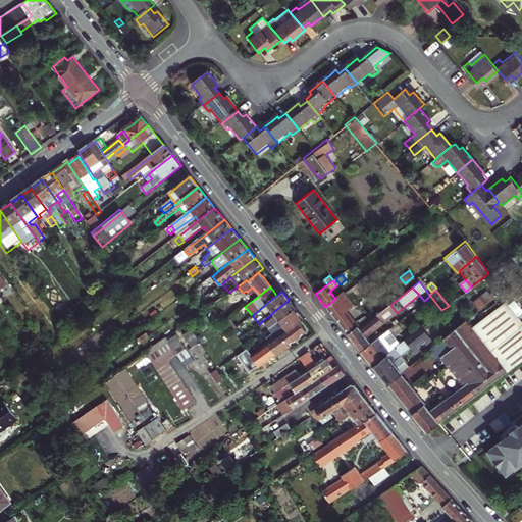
[(335,299),(325,307),(348,334),(358,326),(346,311),(354,305),(344,293),(335,299)]
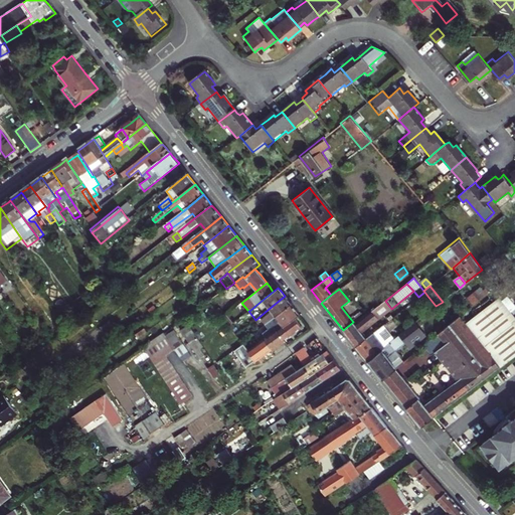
[(261,319),(264,324),(268,322),(268,323),(275,317),(291,304),(288,300),(285,296),(269,309),(271,312),(261,319)]
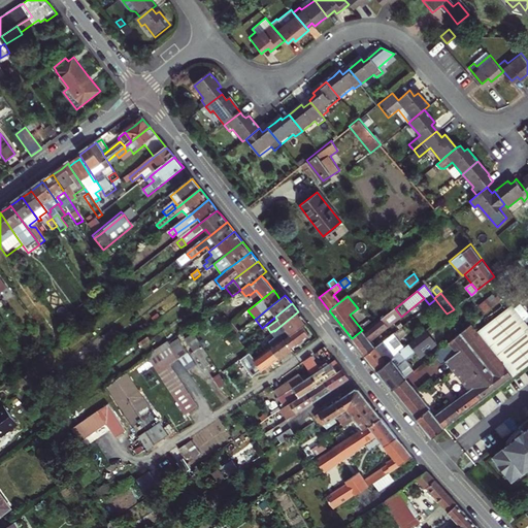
[(399,397),(432,438),(527,364),(527,322),(514,303),(481,328),(484,332),(480,334),(471,323),(430,358),(433,361),(449,349),(451,352),(455,348),(458,352),(448,359),(469,390),(450,405),(438,414),(435,417),(413,387),(399,397)]
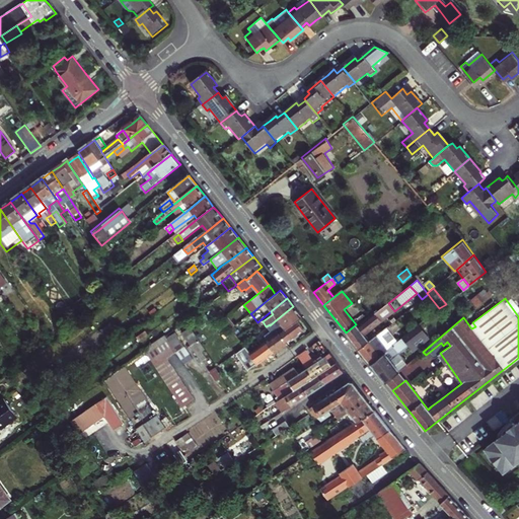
[(425,303),(434,313),(439,308),(437,306),(431,298),(425,303)]
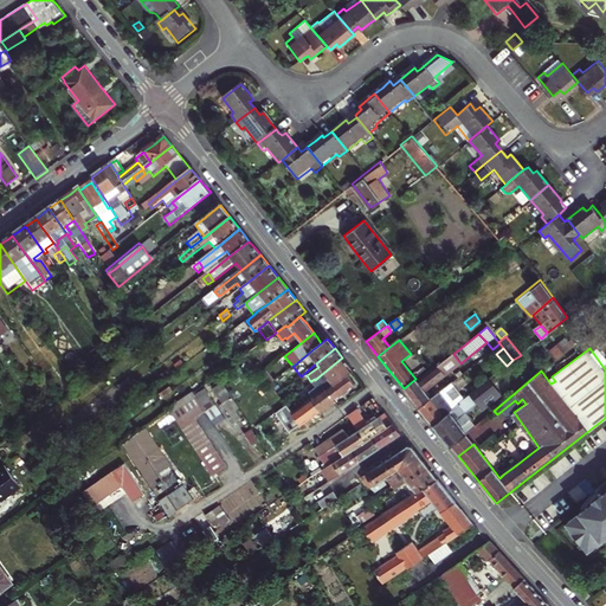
[(461,363),(453,354),(418,381),(406,391),(412,399),(419,407),(431,398),(425,391),(461,363)]
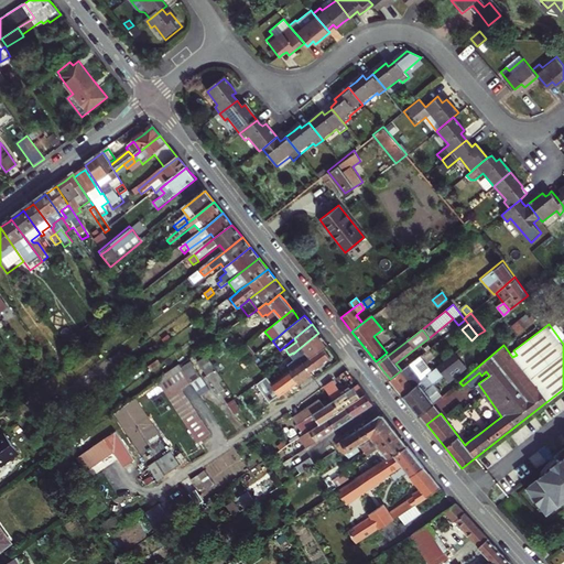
[(288,367),(291,371),(302,364),(323,348),(328,345),(323,338),(318,333),(301,347),(293,354),(293,353),(289,355),(294,361),(288,367)]
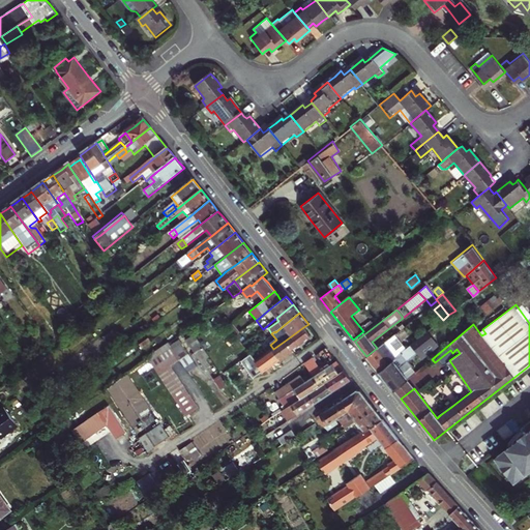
[(227,328),(234,337),(240,332),(233,324),(227,328)]
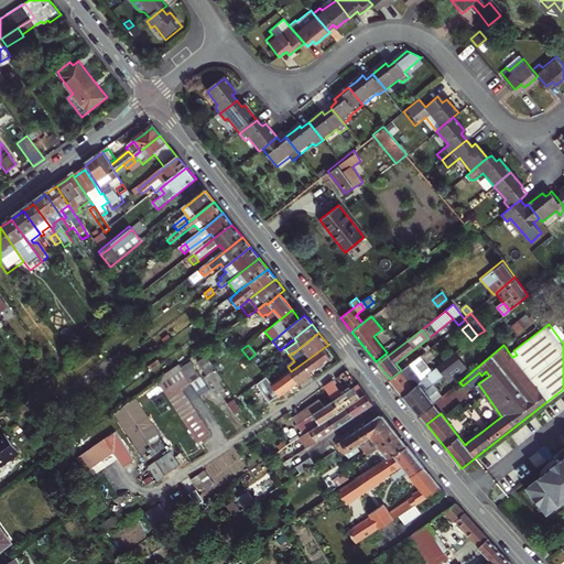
[(323,348),(302,364),(310,373),(331,358),(323,348)]
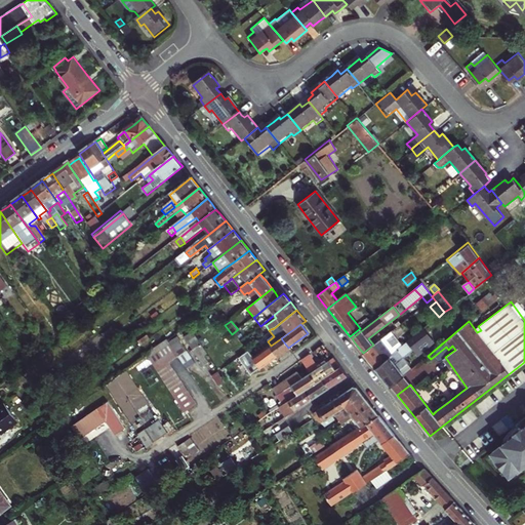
[(113,328),(105,334),(109,340),(117,334),(113,328)]
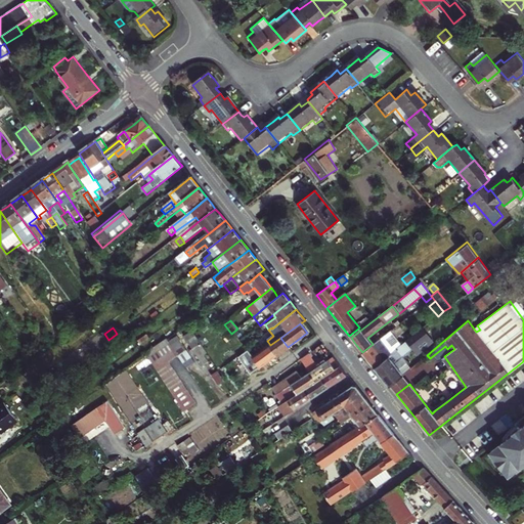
[(359,328),(349,336),(350,338),(351,338),(361,330),(360,330),(359,328)]
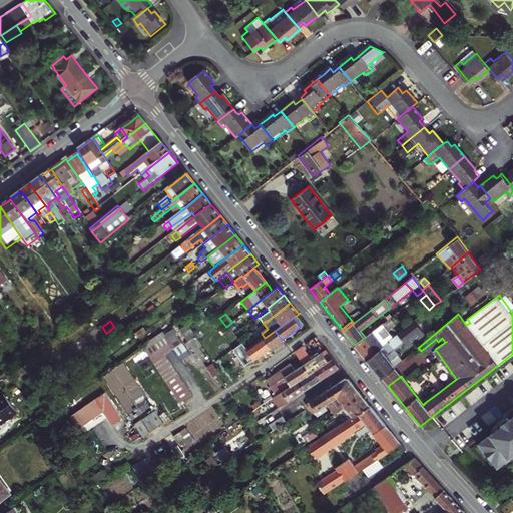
[(395,367),(403,361),(395,350),(405,342),(411,349),(426,336),(414,322),(394,338),(392,340),(384,346),(366,361),(381,379),(382,378),(395,367)]
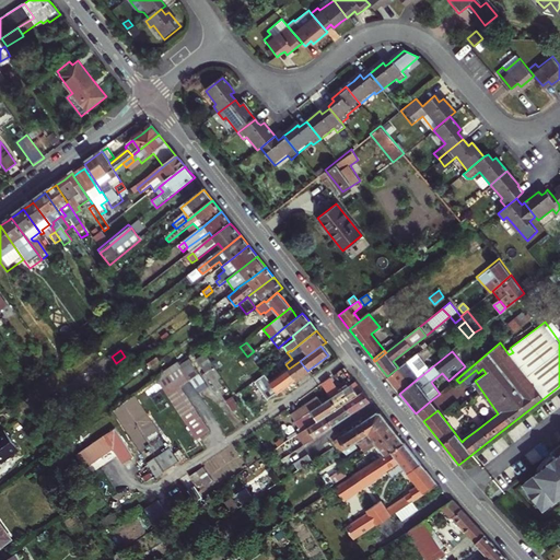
[(428,371),(430,369),(417,353),(406,362),(419,377),(428,371)]
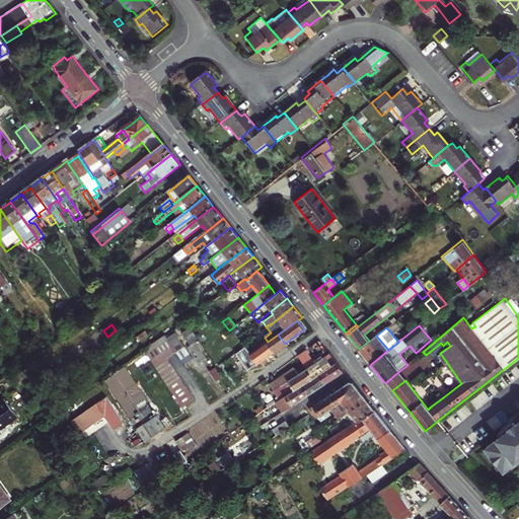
[(188,328),(180,334),(194,352),(193,353),(194,356),(196,355),(201,362),(206,359),(202,352),(203,351),(188,328)]
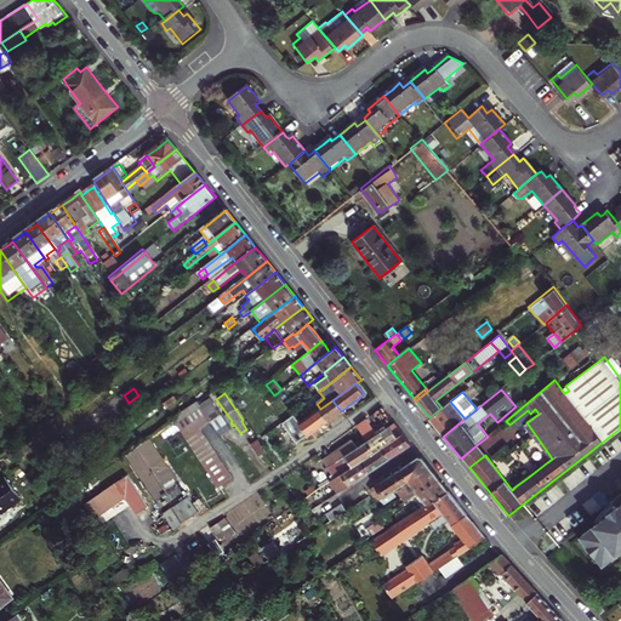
[(208,422),(217,436),(227,428),(206,398),(197,404),(208,422)]
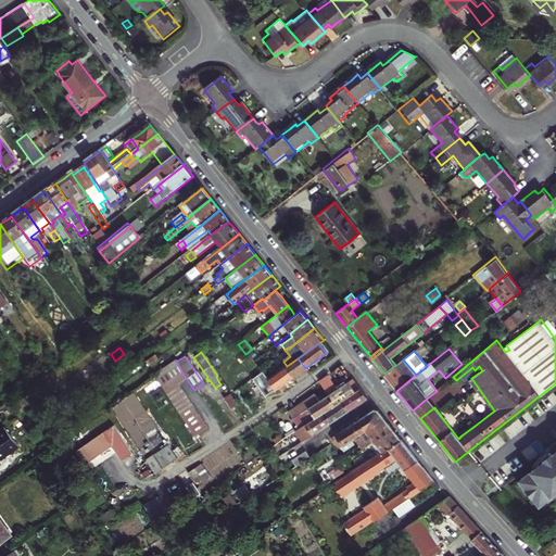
[(101,363),(105,368),(112,364),(108,358),(101,363)]
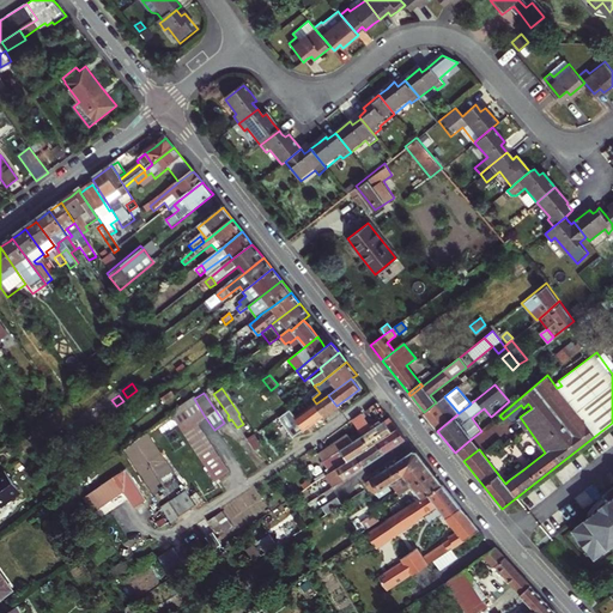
[(316,404),(295,420),(301,426),(303,431),(313,424),(314,426),(328,416),(327,413),(337,406),(328,395),(316,404)]
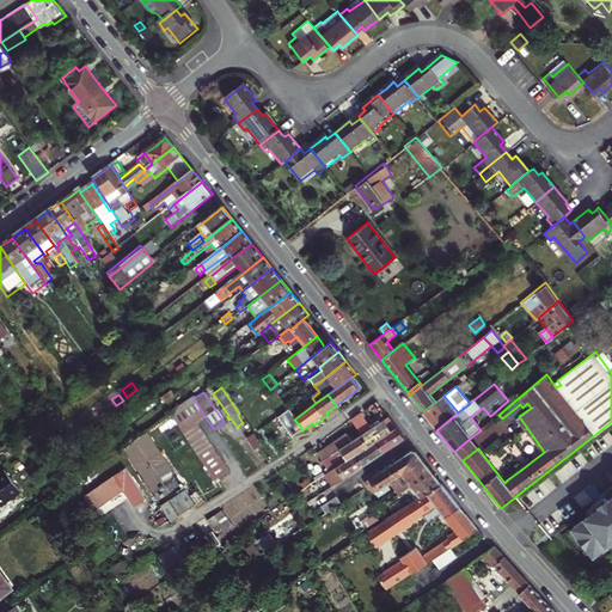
[(435,402),(423,411),(436,430),(458,412),(444,396),(442,396),(435,402)]
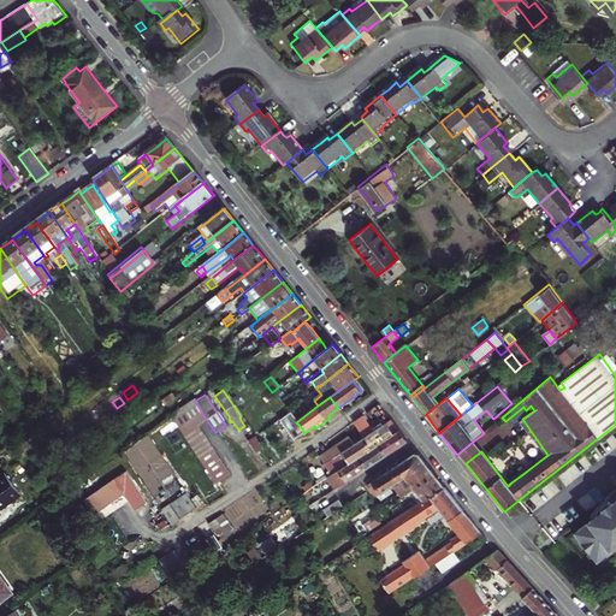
[(195,401),(171,419),(214,485),(232,474),(199,422),(206,419),(195,401)]
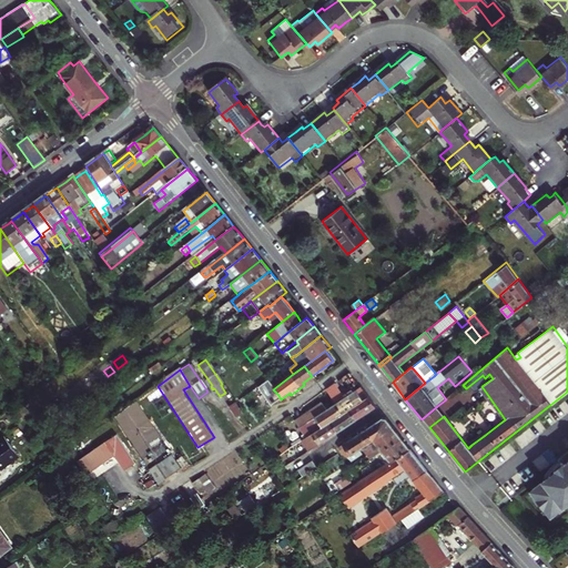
[(281,399),(279,395),(273,389),(267,382),(252,393),(265,411),(281,399)]
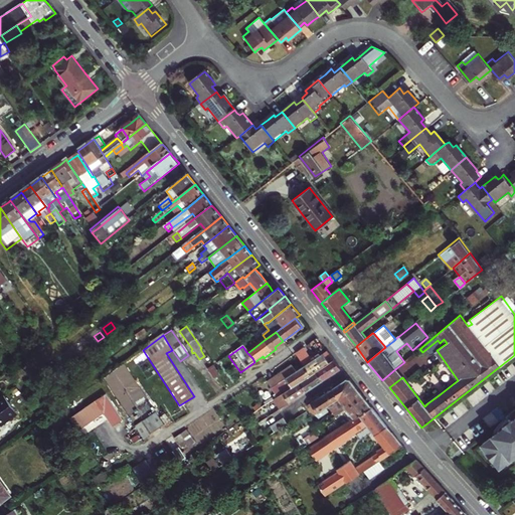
[(305,365),(304,366),(310,374),(317,370),(334,358),(327,350),(313,360),(305,349),(297,355),(305,365)]
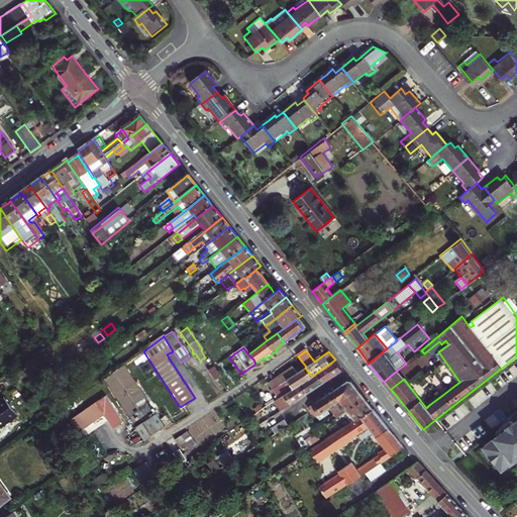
[(318,372),(325,382),(342,370),(335,359),(318,372)]
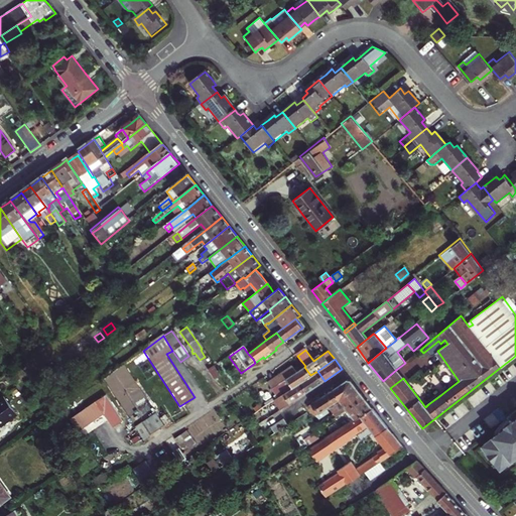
[(310,375),(304,367),(302,369),(297,372),(292,364),(268,381),(278,397),(283,394),(289,389),(301,382),(310,375)]
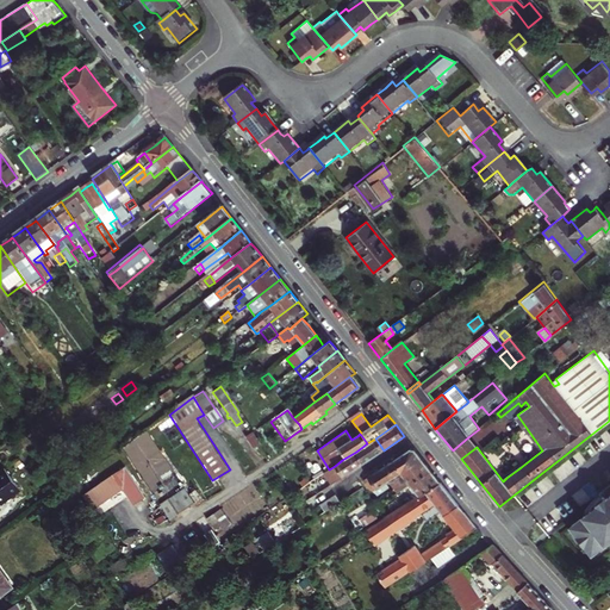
[(244,437),(253,450),(260,444),(251,433),(244,437)]
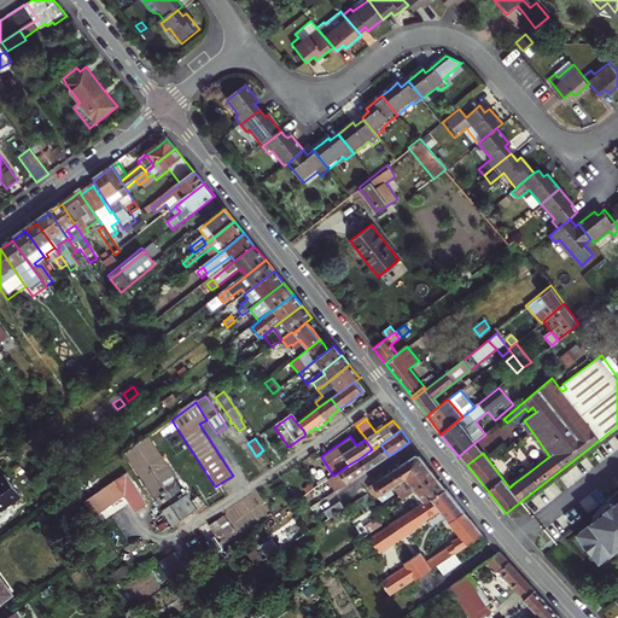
[(460,455),(467,465),(483,453),(476,442),(460,455)]
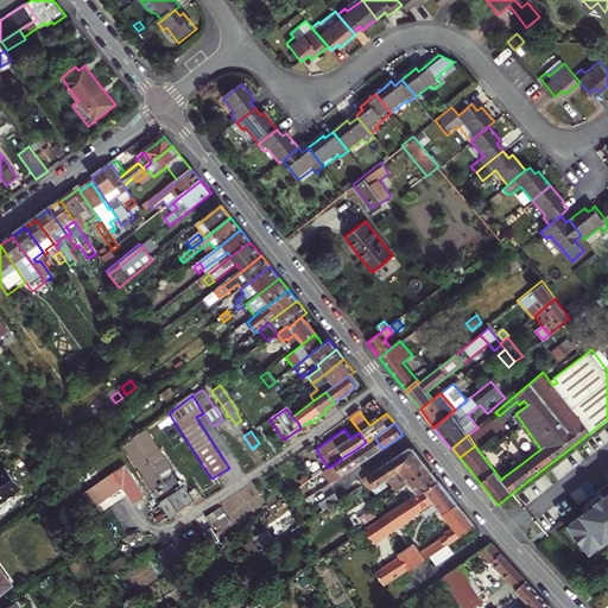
[(362,461),(382,449),(374,437),(366,442),(355,450),(362,461)]
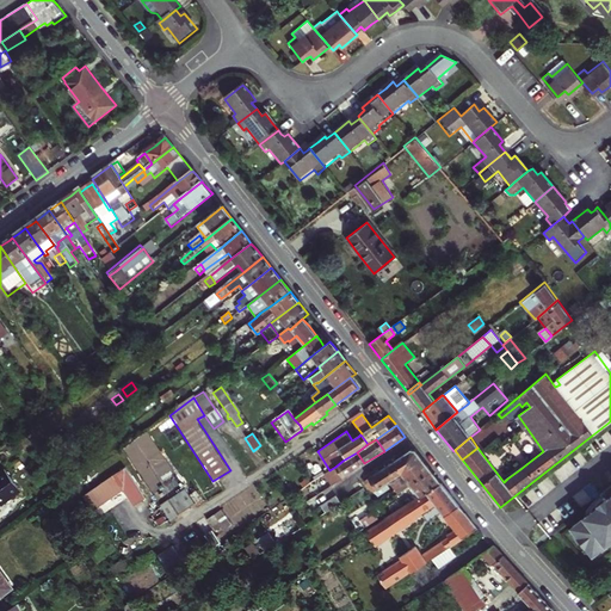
[(482,444),(477,448),(504,482),(507,479),(505,475),(482,444)]
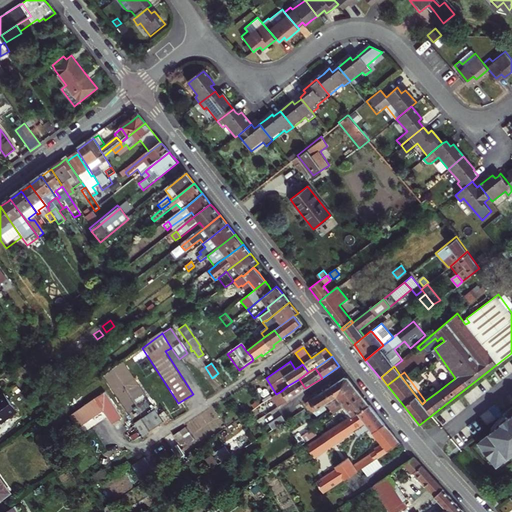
[(350,380),(347,375),(328,388),(336,397),(354,384),(350,380)]
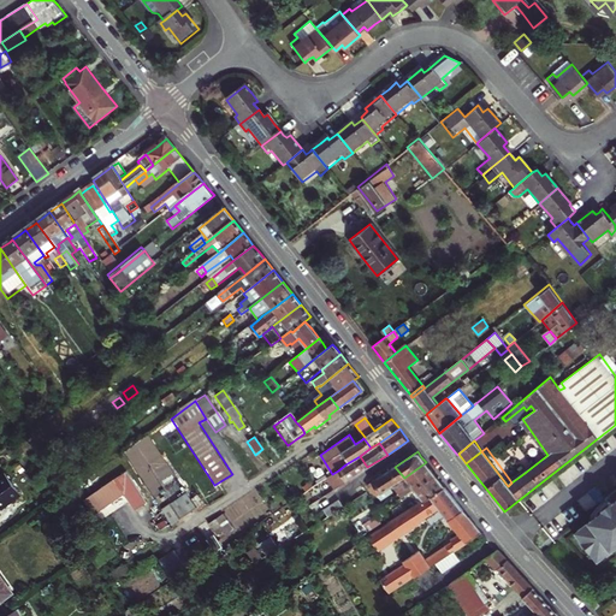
[(12,457),(17,466),(24,461),(18,452),(12,457)]
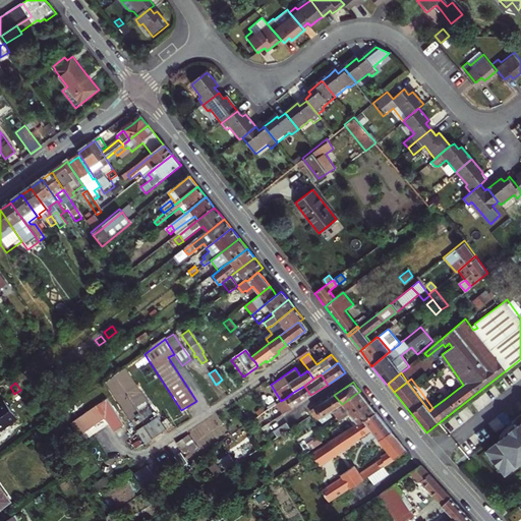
[(304,386),(292,393),(286,398),(293,407),(310,395),(304,386)]
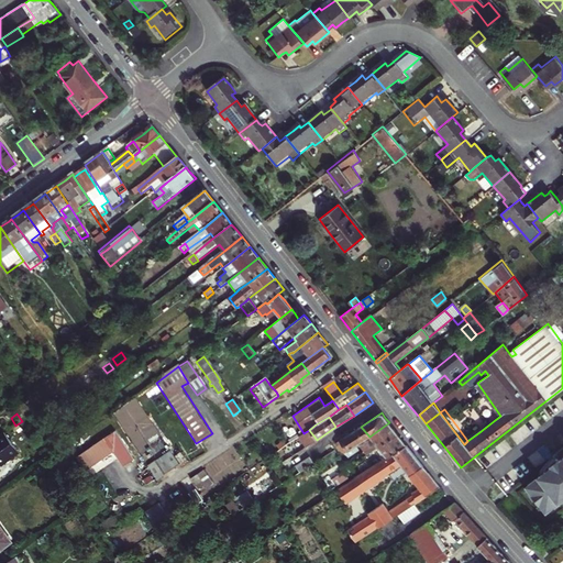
[(377,448),(397,433),(393,428),(389,422),(370,437),(371,438),(377,448)]
